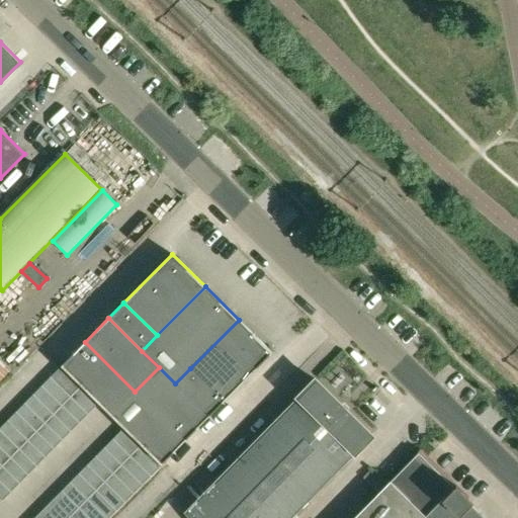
[(190,368),(224,401),(272,352),(239,320),(190,368)]
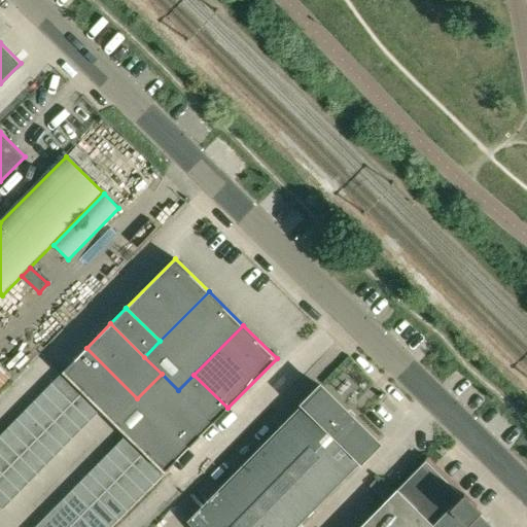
[(63,373),(113,422),(137,398),(86,348),(63,372),(62,372),(63,373)]
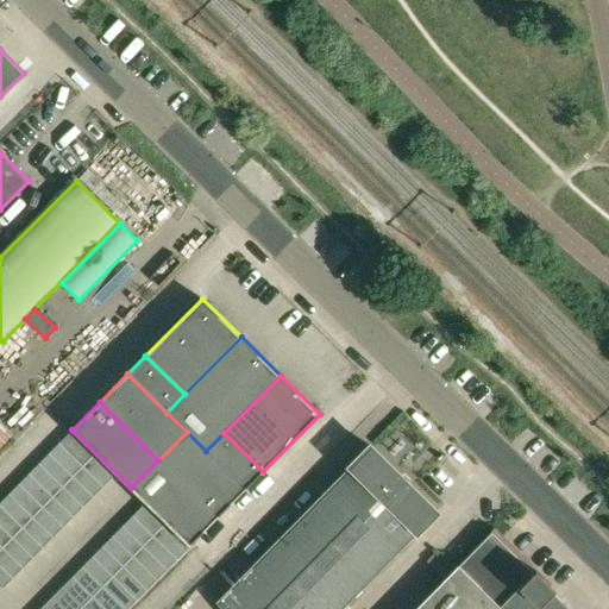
[(0,445),(13,432),(0,419),(0,445)]
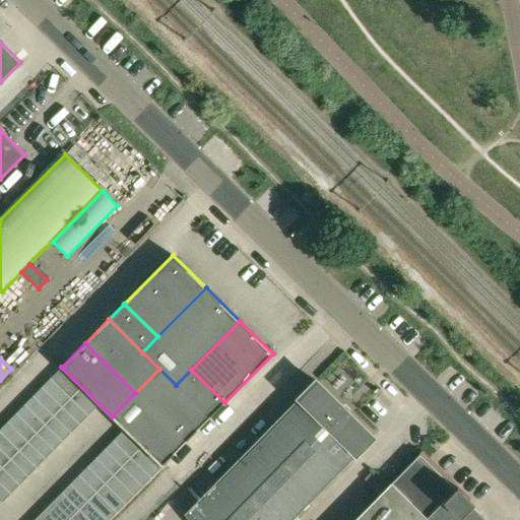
[(209,418),(176,385),(159,369),(135,393),(186,442),(209,418)]
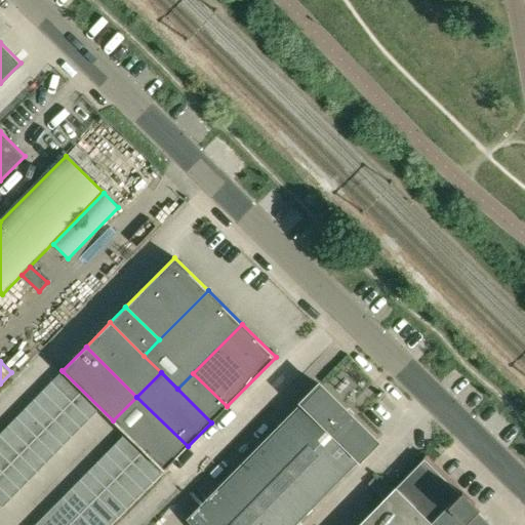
[(59,373),(50,382),(70,401),(78,392),(59,373)]
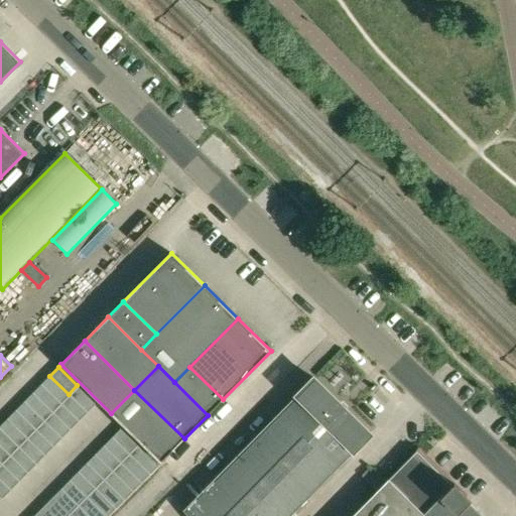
[(208,415),(223,399),(189,367),(174,382),(208,415)]
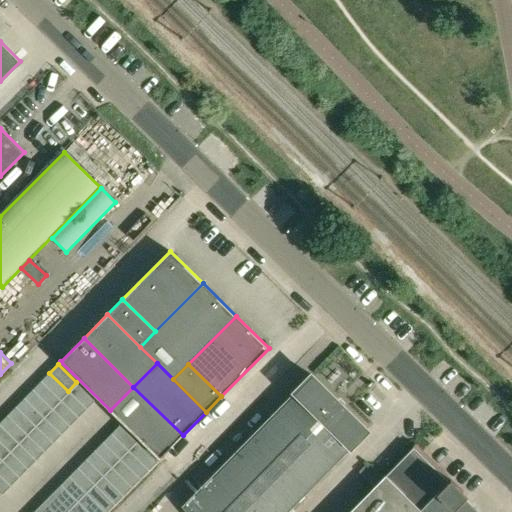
[(41,381),(60,399),(68,391),(49,373),(41,381)]
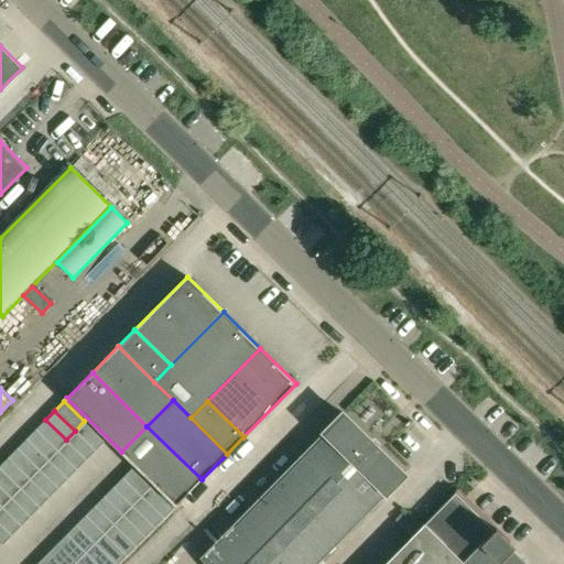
[(205,563),(318,563),(387,495),(405,475),(378,447),(376,449),(370,444),(372,442),(345,414),(325,434),(325,433),(201,559),(205,563)]
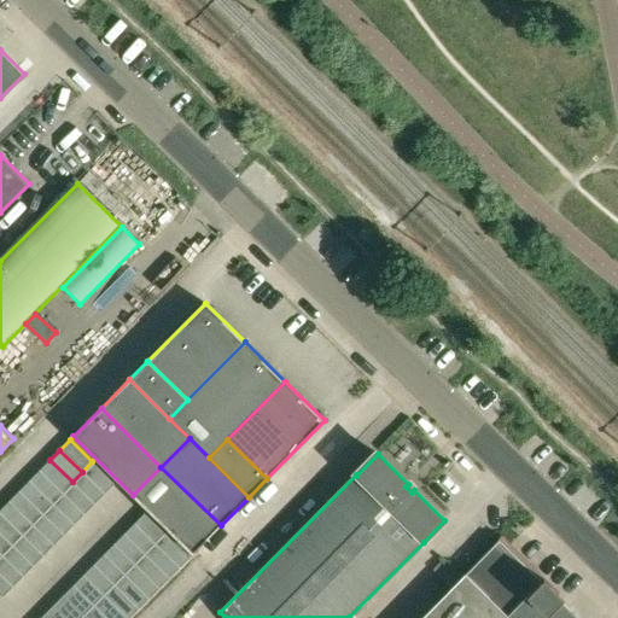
[(62,493),(73,482),(50,460),(39,471),(62,493)]
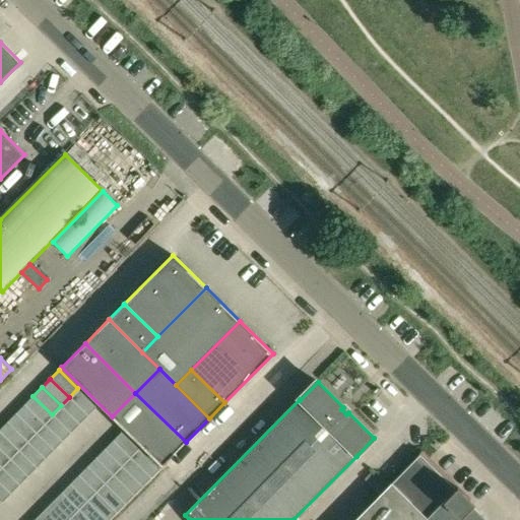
[(69,397),(88,415),(96,407),(77,388),(69,397)]
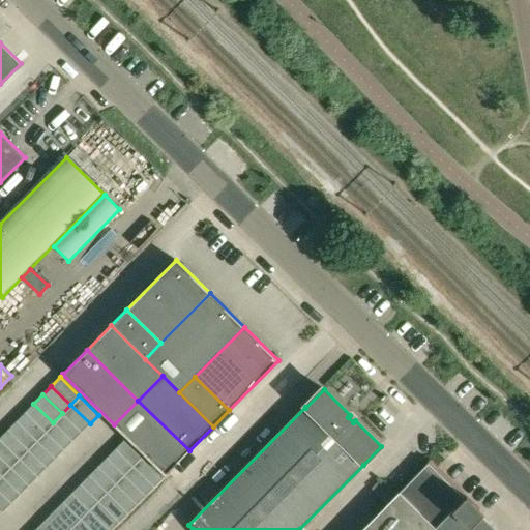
[(138,401),(114,424),(165,475),(166,475),(189,450),(138,401)]
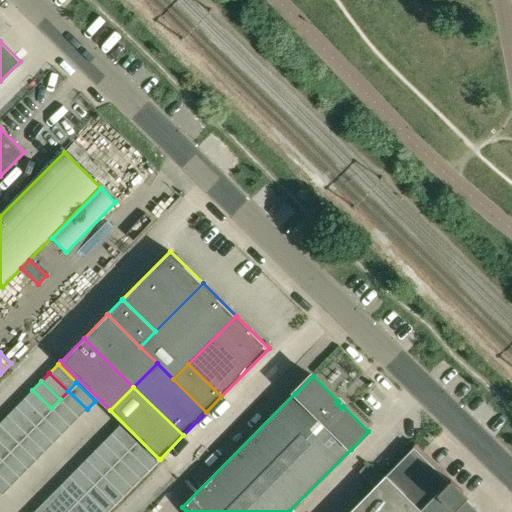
[(32,390),(24,398),(43,417),(51,408),(32,390)]
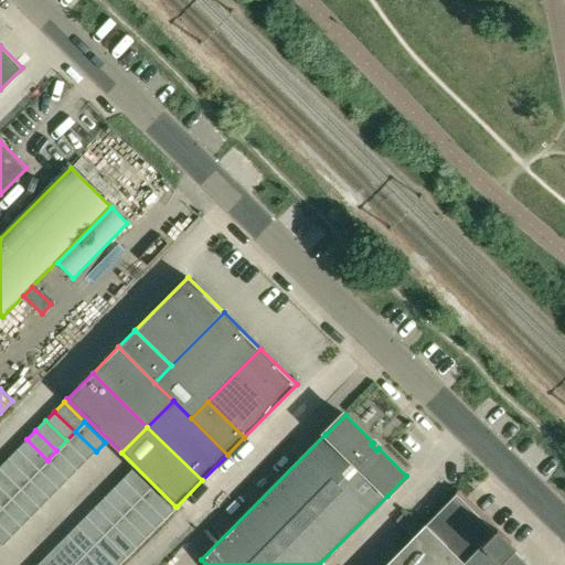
[(96,451),(75,432),(66,440),(86,461),(96,451)]
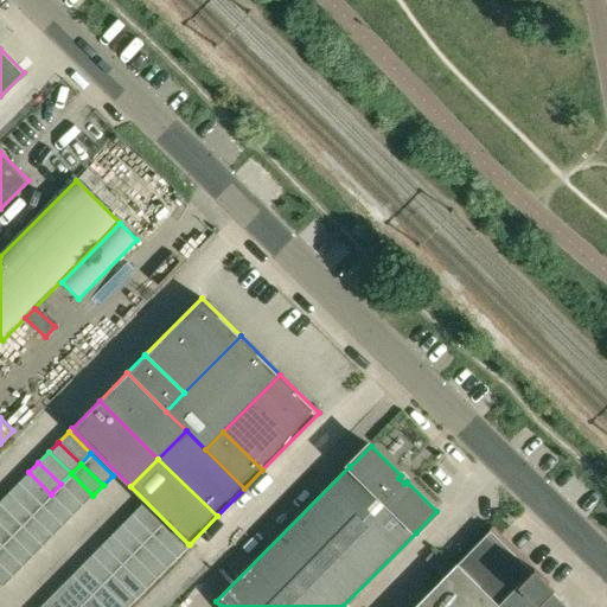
[(40,504),(51,494),(29,472),(19,483),(40,504)]
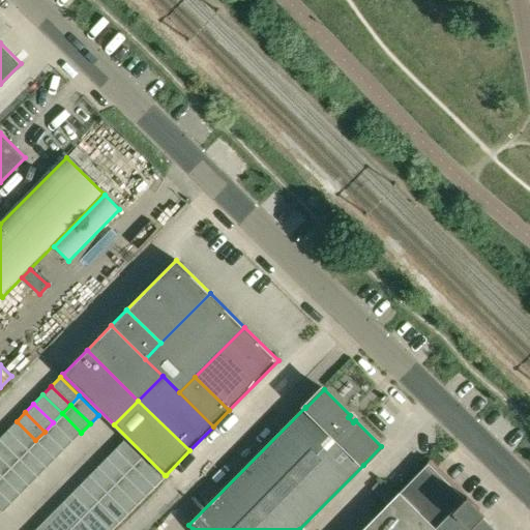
[(53,422),(72,441),(81,433),(62,413),(53,422)]
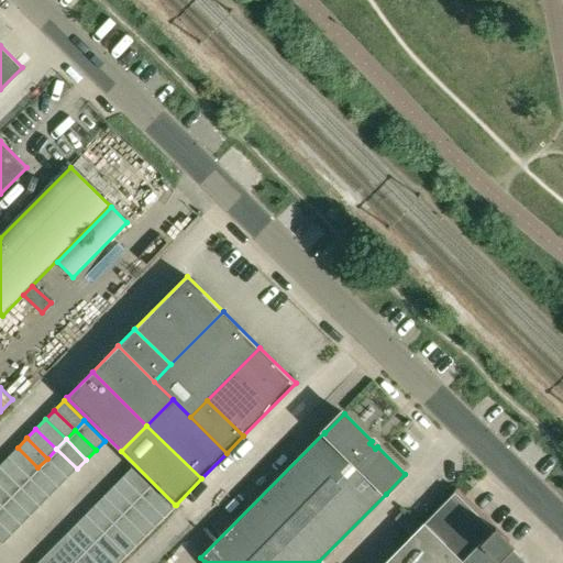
[(8,456),(29,477),(37,467),(18,448),(8,456)]
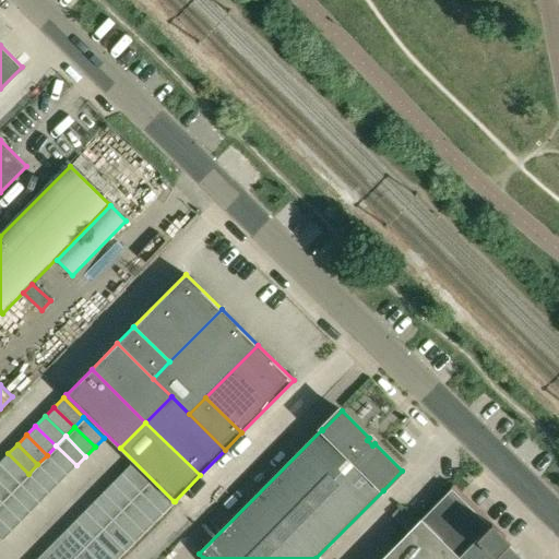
[(56,445),(47,455),(67,475),(76,465),(56,445)]
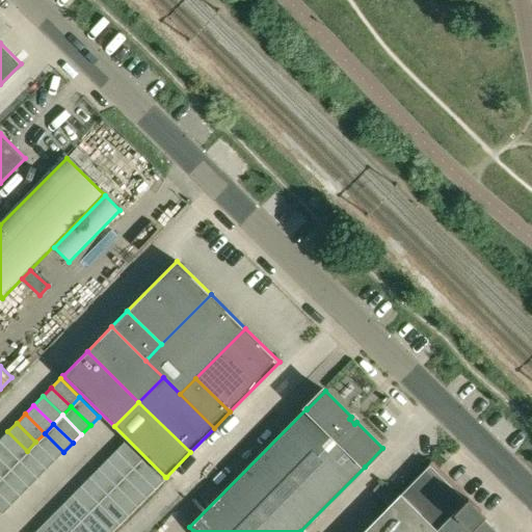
[(0,442),(19,459),(27,451),(7,431),(0,439),(0,442)]
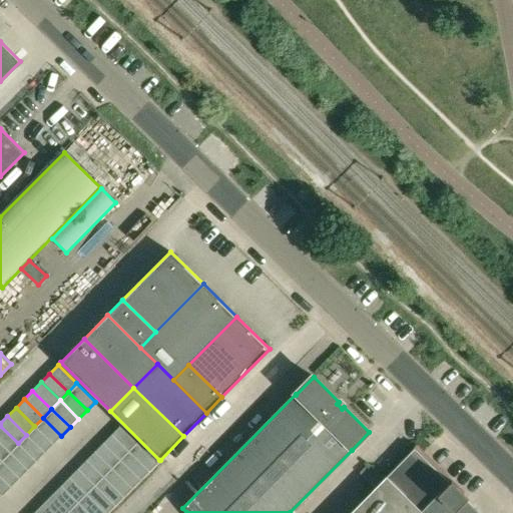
[(53,444),(61,436),(43,418),(34,426),(53,444)]
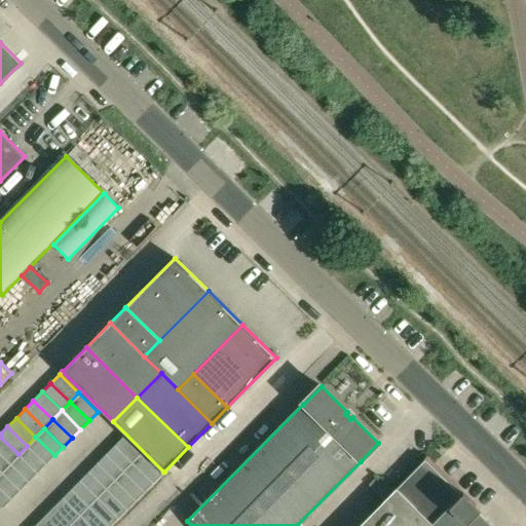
[(0,453),(9,463),(19,454),(0,437),(0,453)]
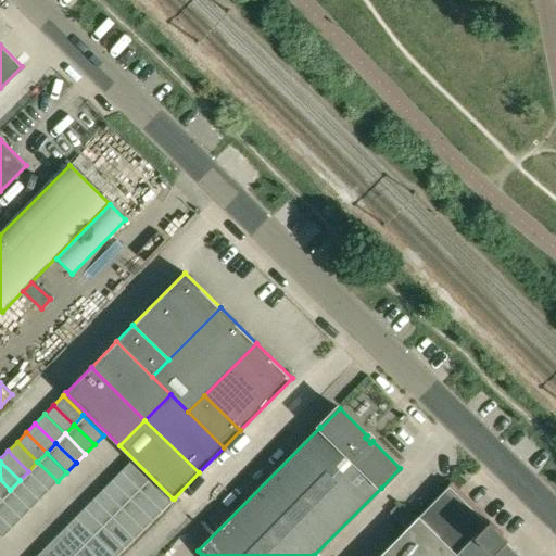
[(58,481),(37,462),(28,471),(49,491),(58,481)]
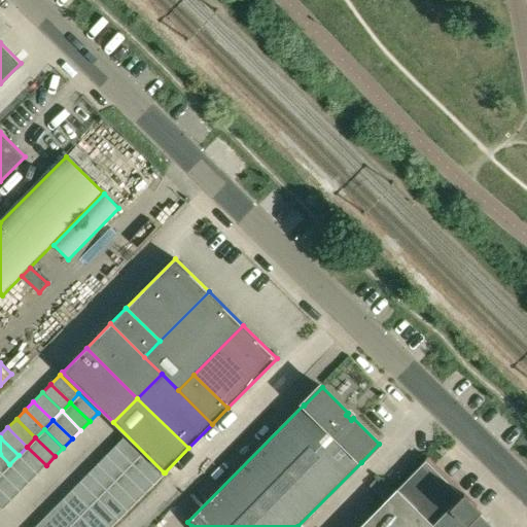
[(114,447),(134,465),(142,456),(124,437),(114,447)]
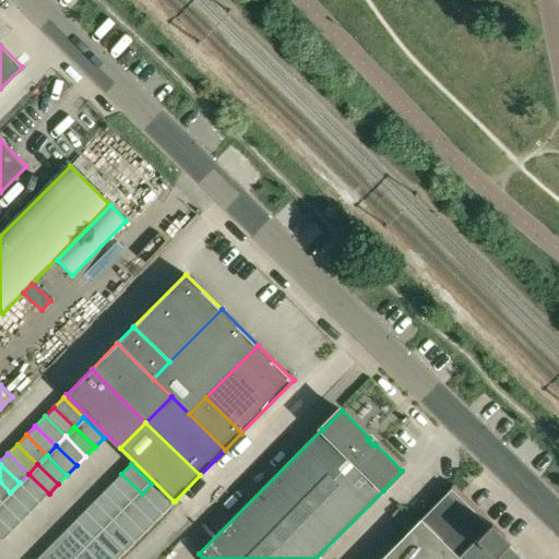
[(39,503),(49,494),(28,474),(20,483),(39,503)]
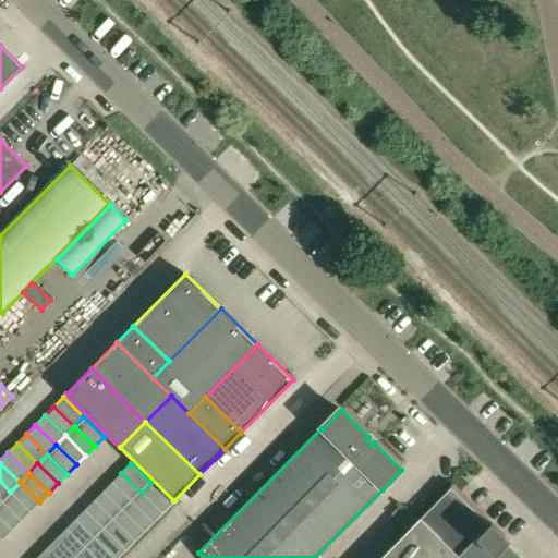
[(112,482),(132,502),(142,493),(121,473),(112,482)]
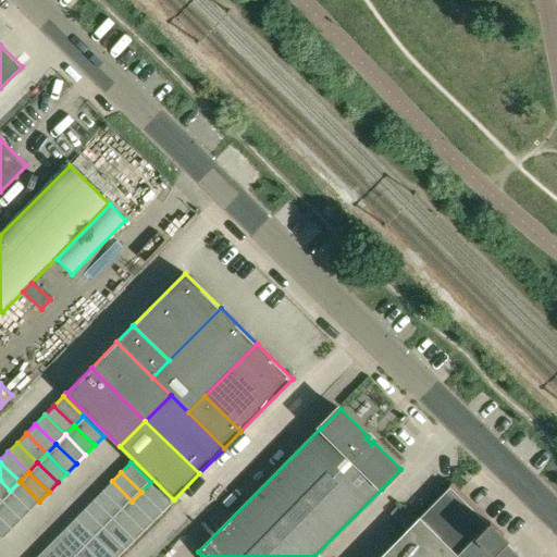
[(0,480),(0,498),(1,500),(10,491),(0,480)]
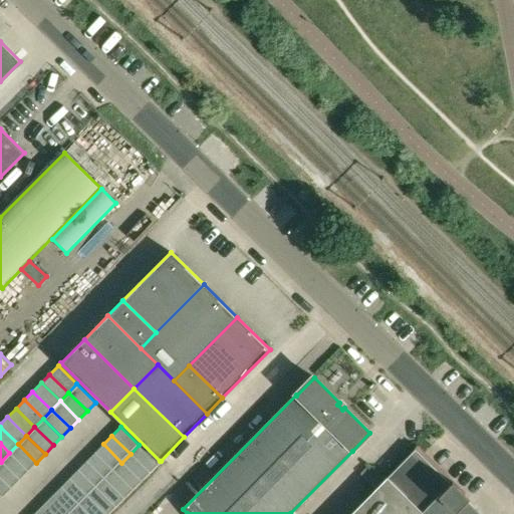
[(9,453),(28,471),(36,463),(18,444),(9,453)]
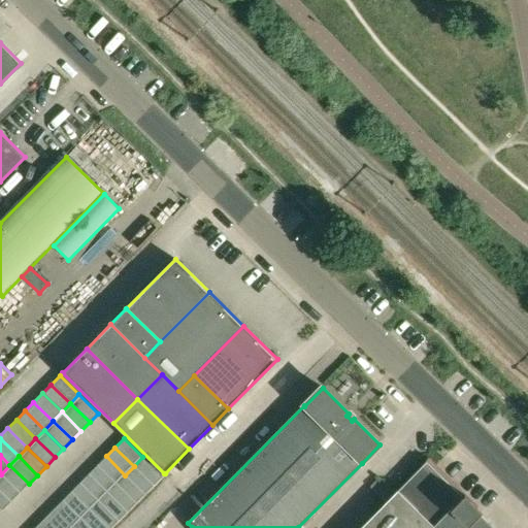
[(117,484),(125,475),(106,456),(97,465),(117,484)]
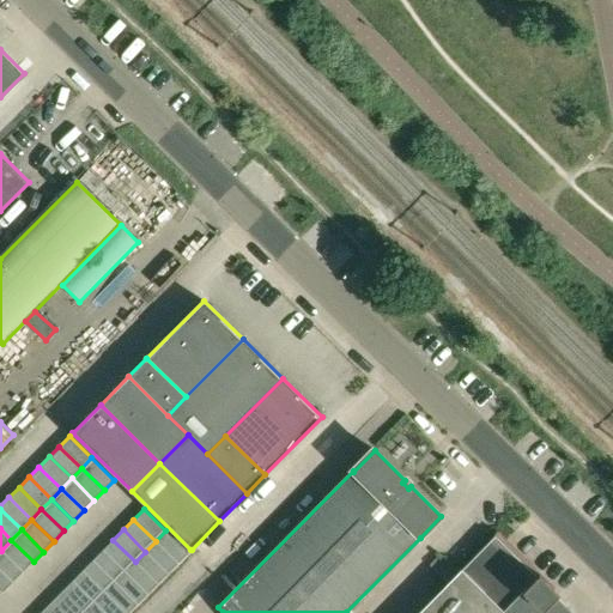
[(188,553),(165,530),(156,541),(177,563),(188,553)]
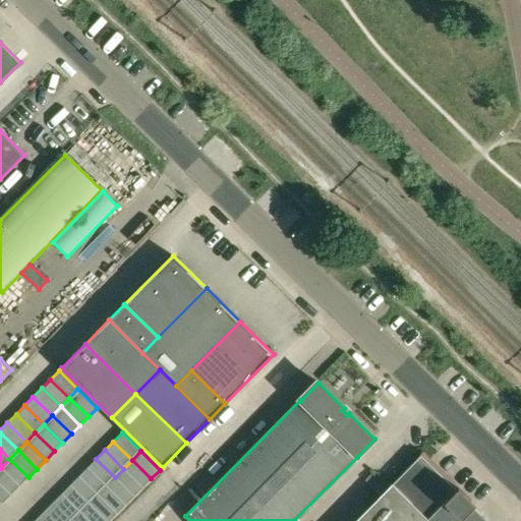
[(485,520),(468,503),(470,501),(421,453),(404,470),(404,471),(354,520),(485,520)]
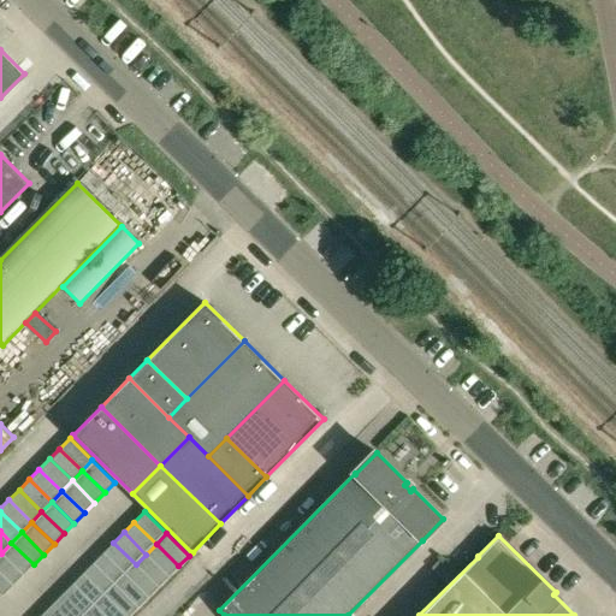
[(34,564),(11,543),(1,554),(23,575),(34,564)]
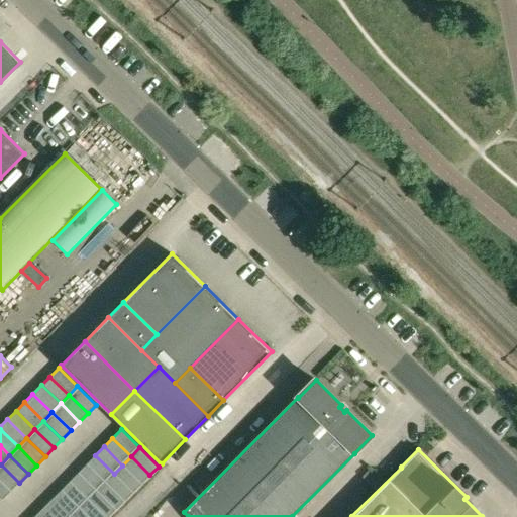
[(87,463),(106,483),(114,474),(95,455),(87,463)]
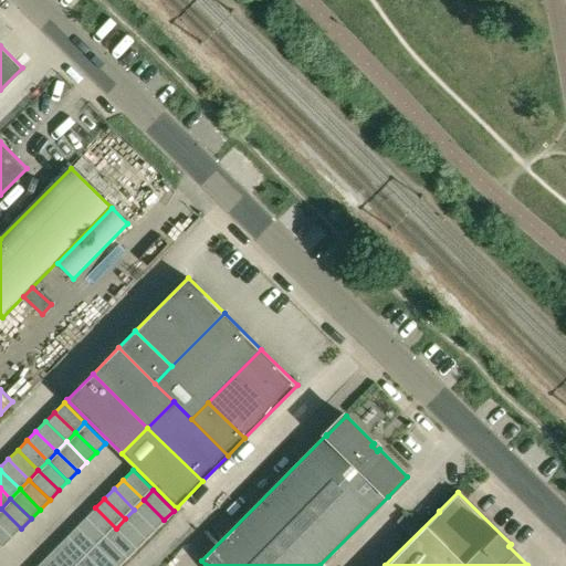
[(164,520),(144,500),(134,510),(155,530),(164,520)]
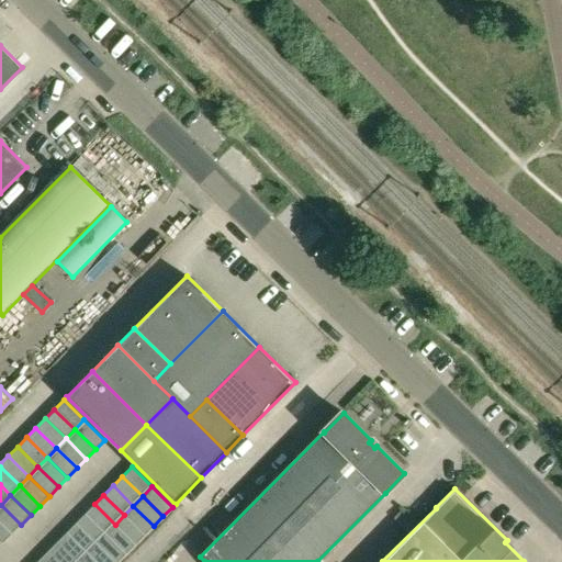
[(85,514),(105,534),(115,525),(94,504),(85,514)]
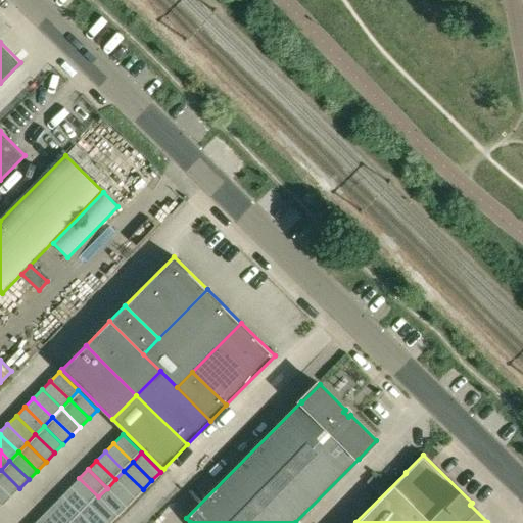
[(0,470),(0,485),(11,496),(19,488),(1,470),(0,470)]
